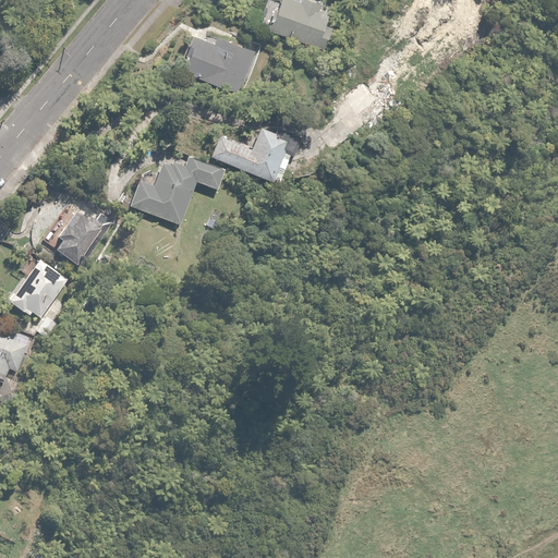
[(267,0),(261,26),(292,35),(317,43),(328,1),(323,0),(267,0)]
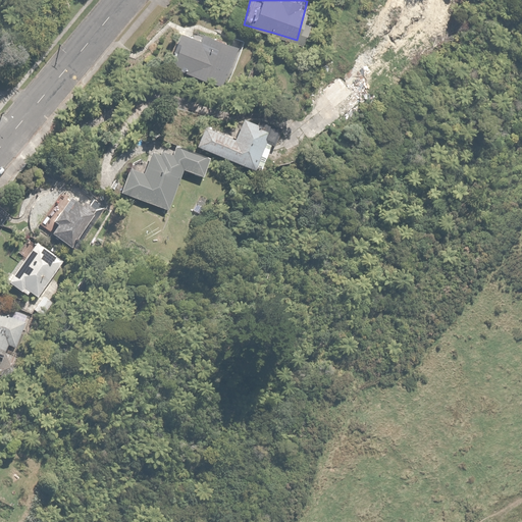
[(176,49),(170,65),(223,87),(239,47),(181,23),(172,47),(176,49)]
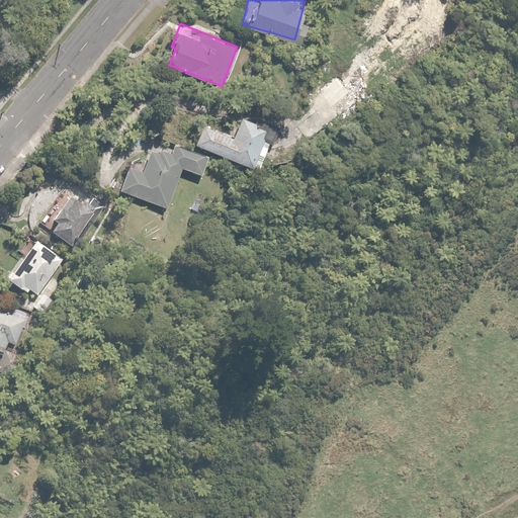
[(379,35),(367,33),(365,50),(376,52),(379,35)]
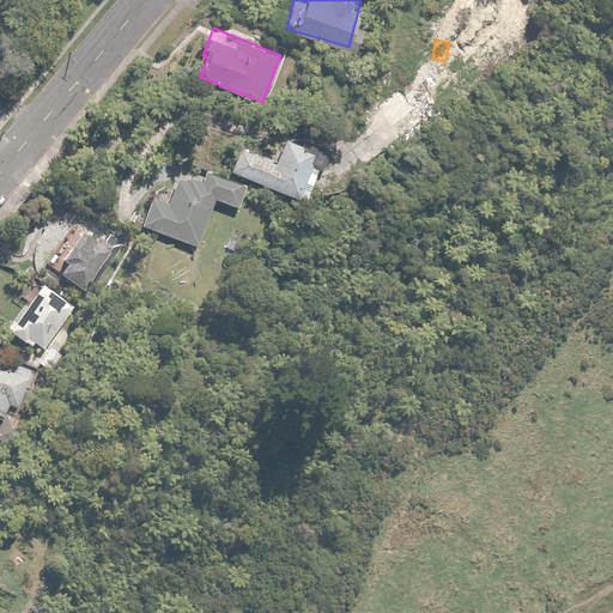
[(297,201),(311,167),(321,170),(329,152),(305,143),(303,150),(284,141),(274,165),(240,151),(230,174),(297,201)]
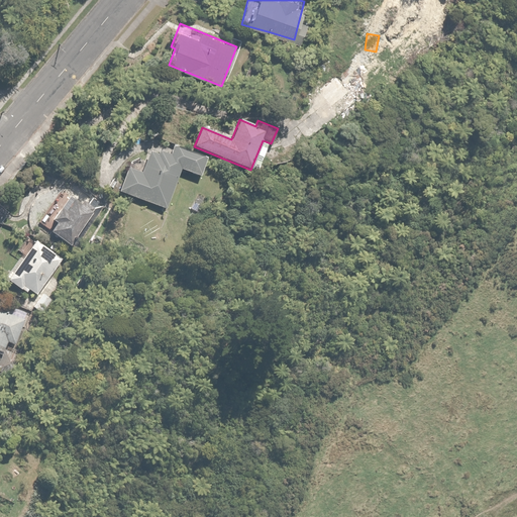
[(126,168),(118,192),(167,209),(181,170),(198,176),(205,157),(174,145),(171,153),(164,151),(162,160),(147,154),(141,173),(126,168)]
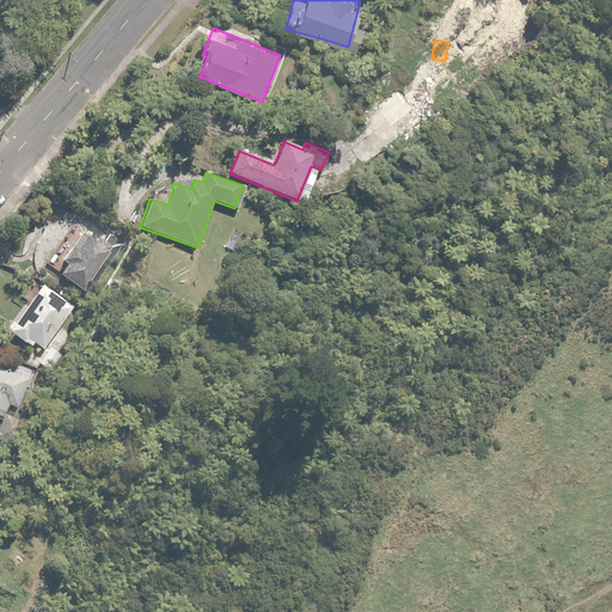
[(65,265),(57,275),(78,291),(92,271),(101,277),(115,259),(105,252),(111,245),(101,238),(96,244),(72,227),(63,238),(71,244),(59,261),(65,265)]
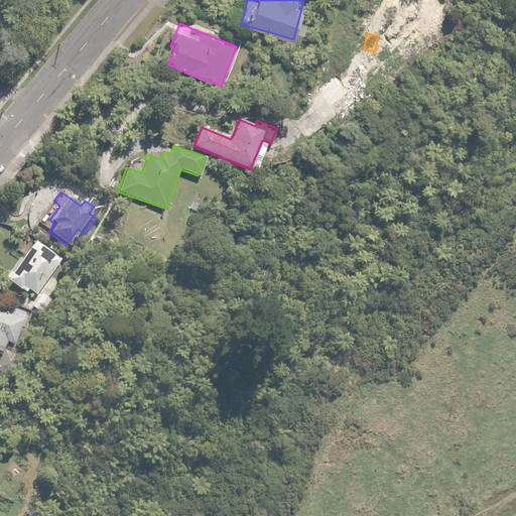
[(0,207),(0,224),(4,226),(11,212),(0,207)]
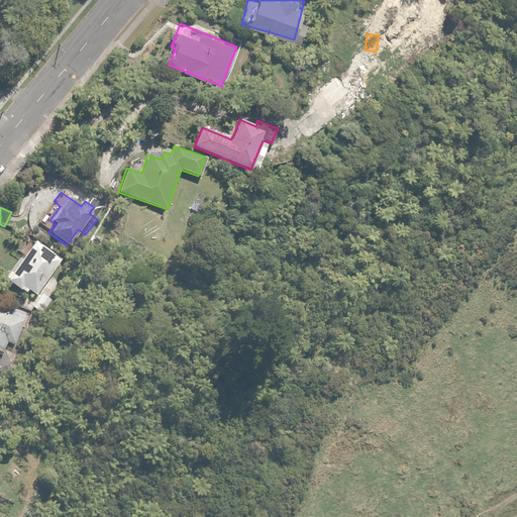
[(60,256),(34,239),(8,280),(33,297),(60,256)]
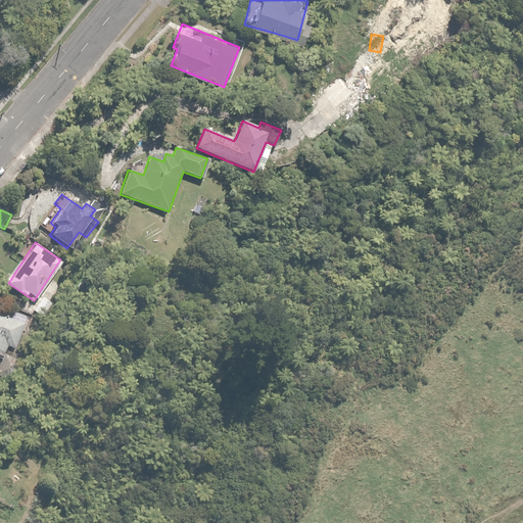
[(4,316),(0,314),(0,369),(6,372),(29,317),(7,308),(4,316)]
